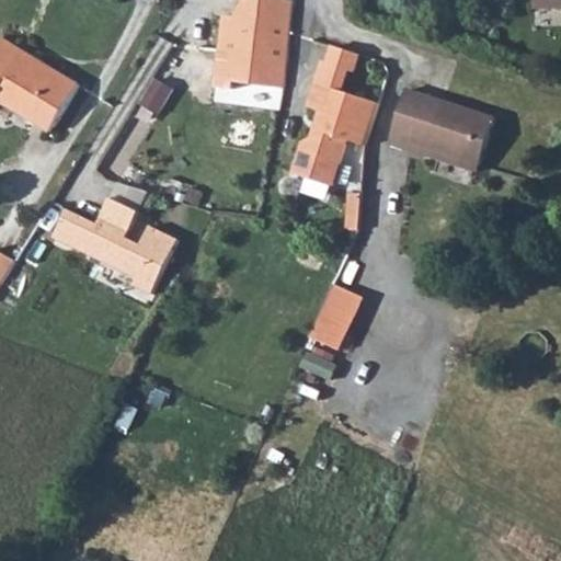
[(297,3),(273,0),(239,0),(228,14),(260,19),(295,24),(297,3)]
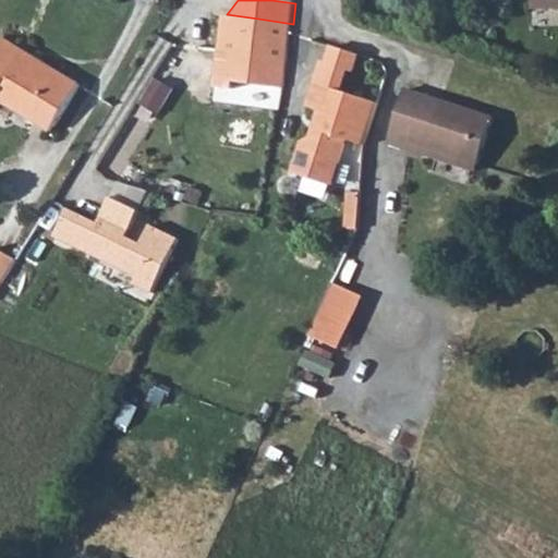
[(293,24),(258,19),(227,14),(215,79),(247,84),(283,89),(293,24)]
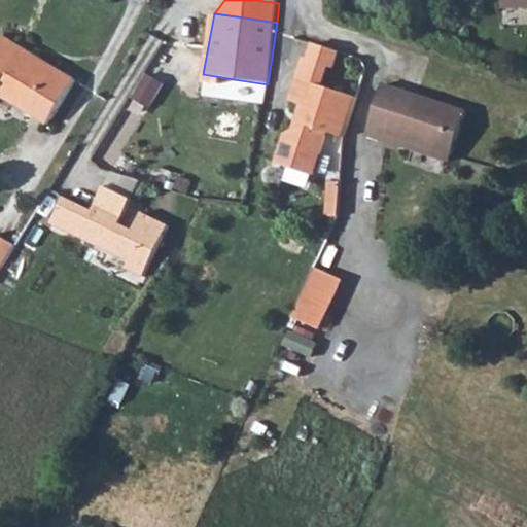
[(68,110),(94,65),(13,22),(0,43),(0,92),(8,77),(68,110)]
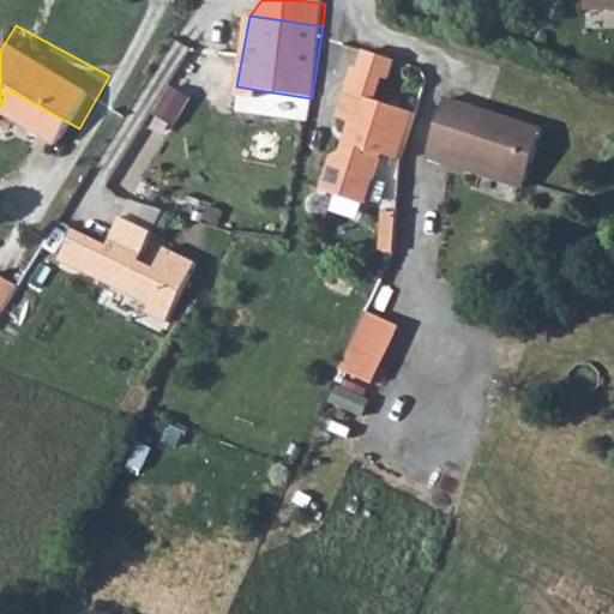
[(350,66),(335,118),(345,121),(337,149),(326,156),(317,188),(363,203),(378,155),(392,158),(410,113),(372,98),(379,78),(386,79),(390,61),(359,52),(354,66),(350,66)]
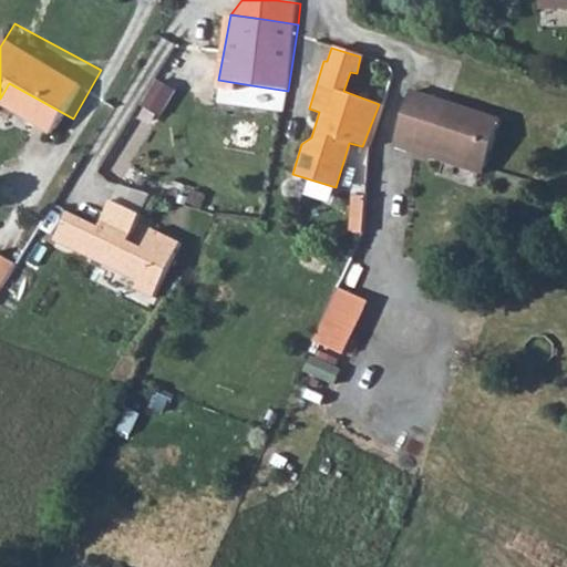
[(147,102),(167,111),(179,86),(161,76),(147,102)]
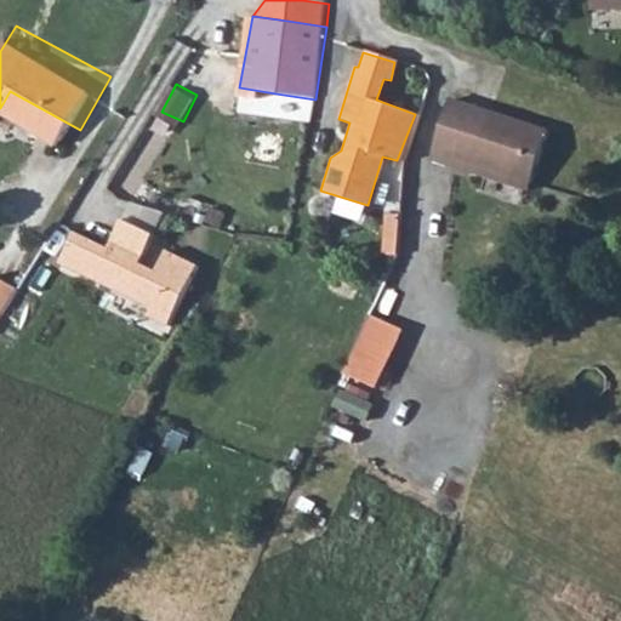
[(465,103),(449,157),(449,163),(471,170),(542,191),(560,132),(465,103)]
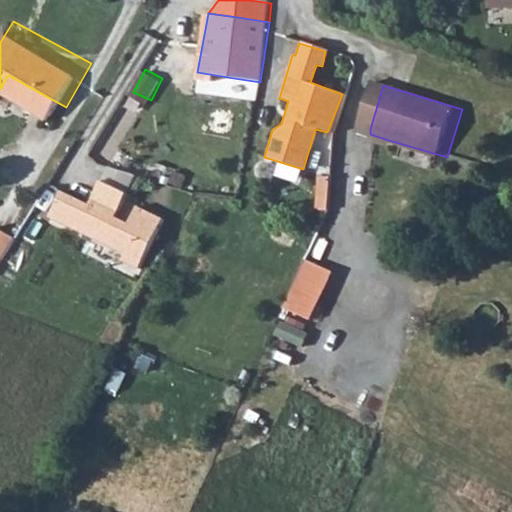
[(152,178),(169,184),(171,172),(156,166),(152,178)]
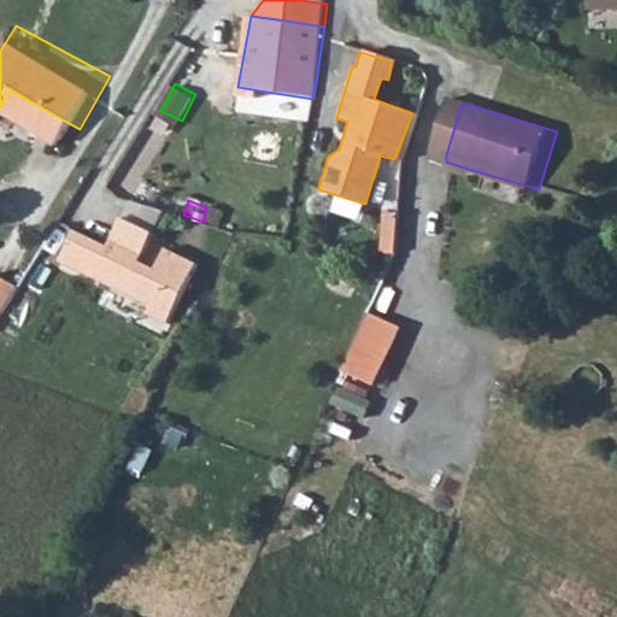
[(72,229),(57,263),(145,306),(142,312),(165,321),(194,264),(162,247),(150,265),(137,259),(151,231),(118,219),(106,244),(72,229)]
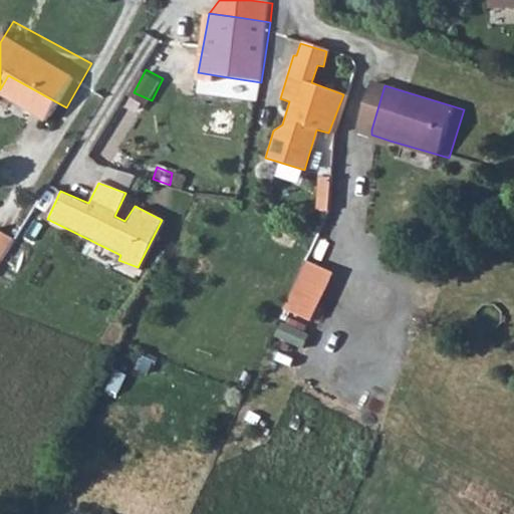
[(0,276),(3,277),(27,237),(7,225),(0,234),(0,276)]
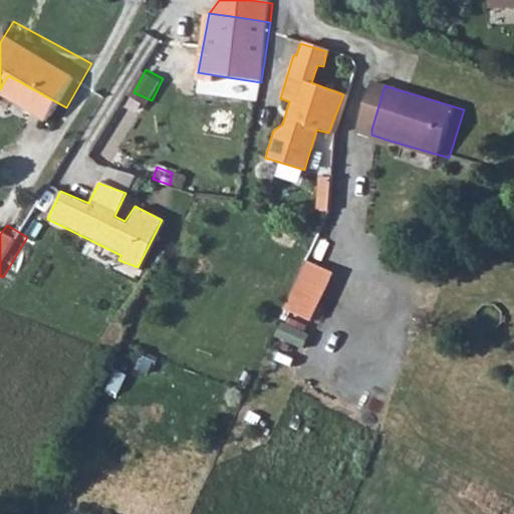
[(316,319),(340,269),(311,256),(287,305),(316,319)]
